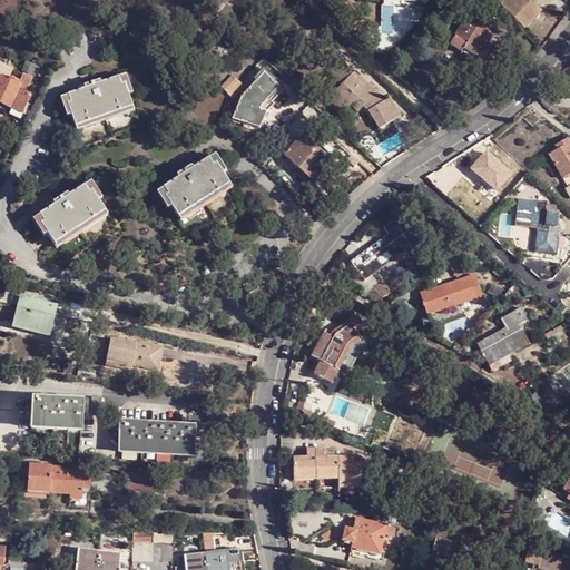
[(508,13),(524,30),(542,11),(534,3),(532,6),(527,0),(508,0),(501,7),(508,13)]
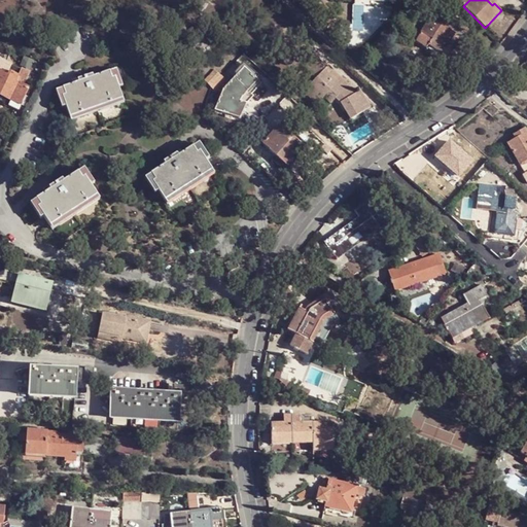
[(469,12),(463,6),(457,12),(464,19),(469,12)]
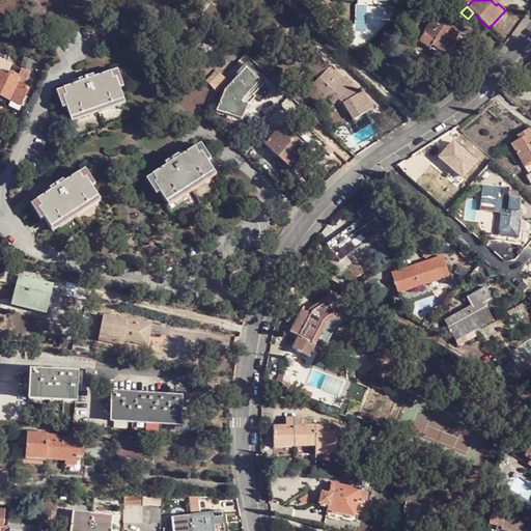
[(440,10),(434,19),(438,21),(443,11),(440,10)]
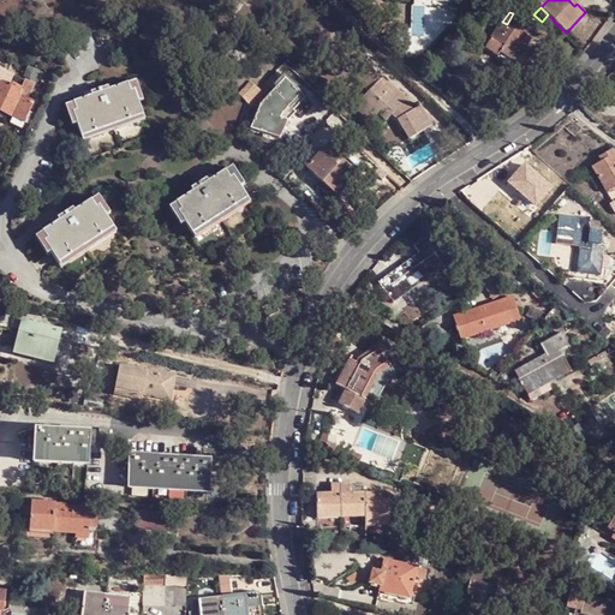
[(507,24),(502,22),(484,49),(497,59),(501,54),(515,64),(529,43),(523,39),(525,36),(530,30),(519,23),(521,19),(513,13),(507,24)]
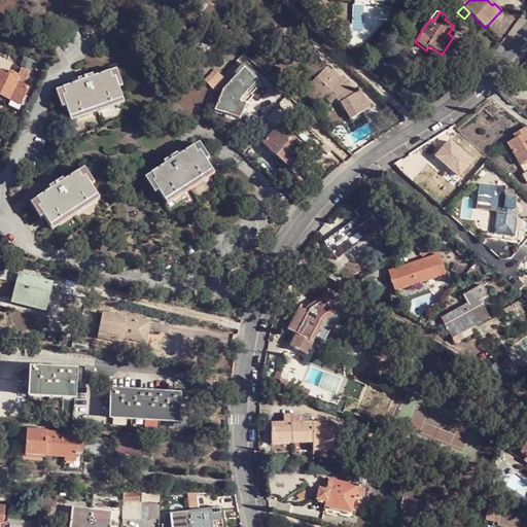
[(456,22),(447,16),(445,20),(454,26),(456,22)]
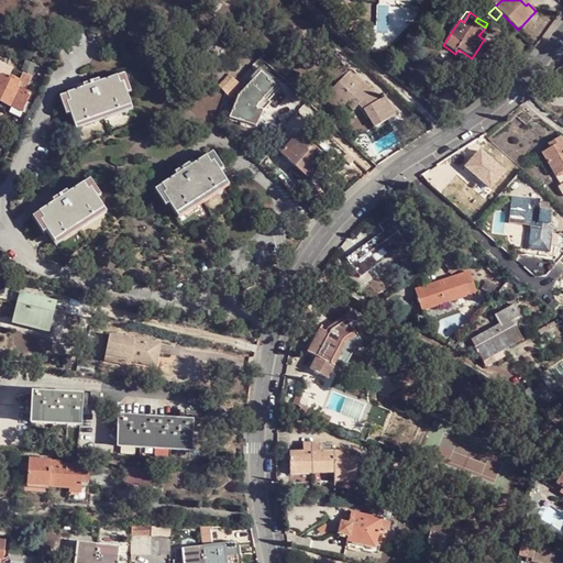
[(351,69),(326,96),(340,109),(348,101),(354,109),(360,102),(364,110),(372,106),(382,100),(351,69)]
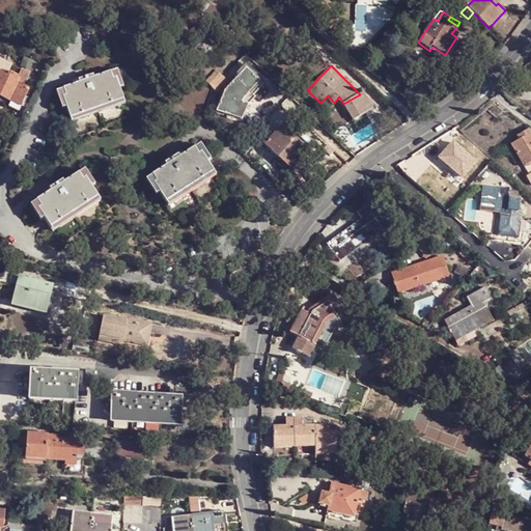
[(263,84),(246,67),(225,90),(219,112),(245,119),(249,104),(256,96),(254,94),(263,84)]
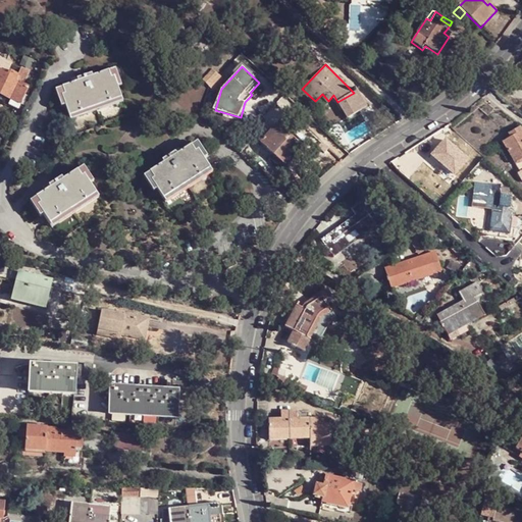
[(65,92),(61,93),(70,114),(123,94),(114,73),(111,74),(109,67),(89,75),(88,72),(82,75),(83,77),(63,85),(65,92)]
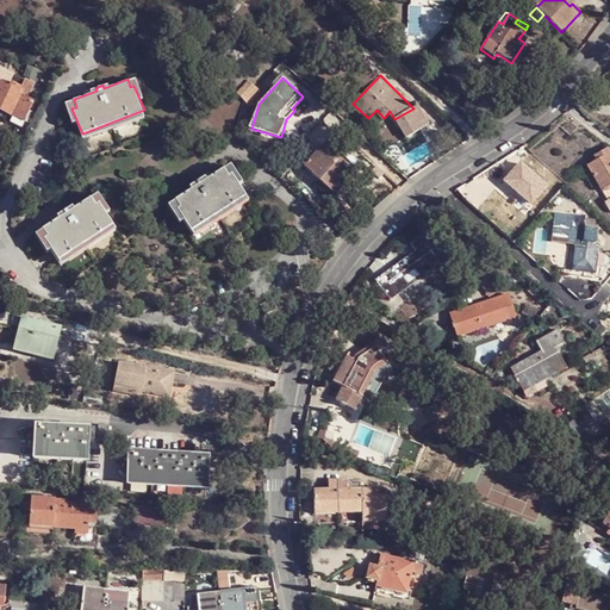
[(237,93),(246,101),(256,89),(256,88),(248,81),(237,93)]
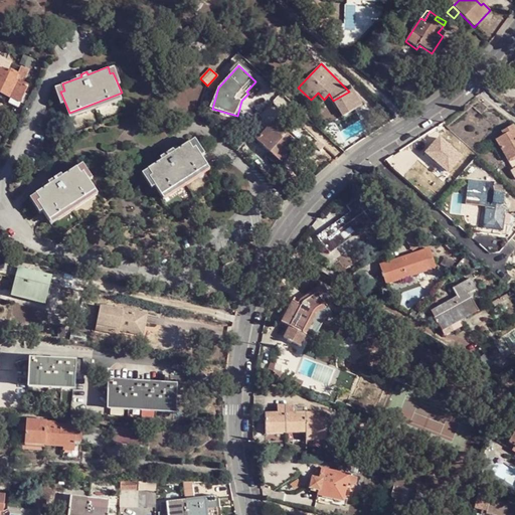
[(0,69),(0,94),(24,105),(27,99),(24,98),(29,86),(15,80),(17,74),(9,71),(8,73),(0,69)]
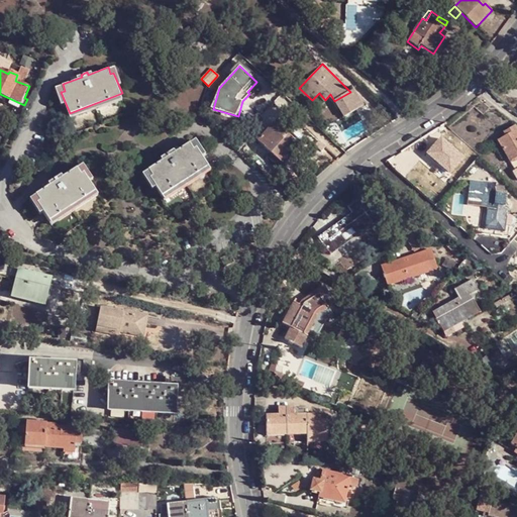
[(217,76),(208,86),(212,90),(221,79),(217,76)]
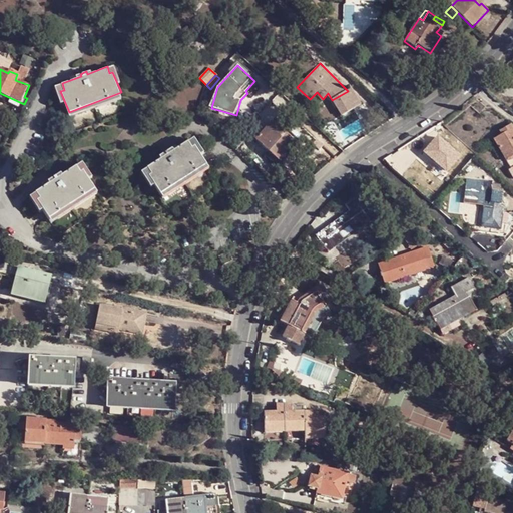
[(348,91),(339,96),(332,100),(343,115),(361,104),(351,88),(348,91)]
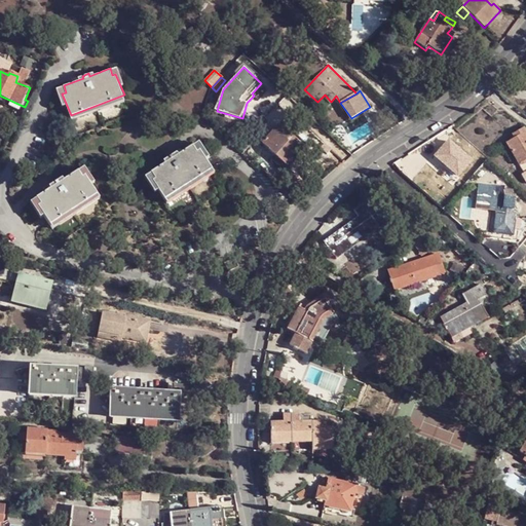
[(269,150),(277,158),(285,164),(302,147),(278,126),(263,143),(270,149),(269,150)]
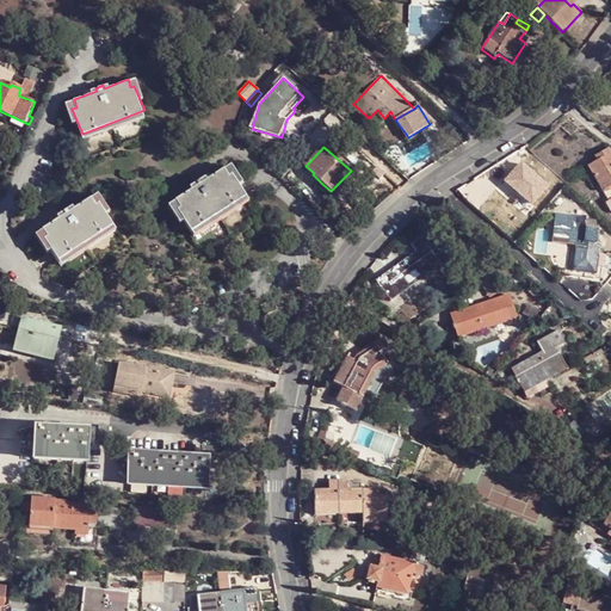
[(599,161),(590,167),(608,202),(605,204),(610,214),(610,213),(610,150),(610,148),(597,156),(599,161)]
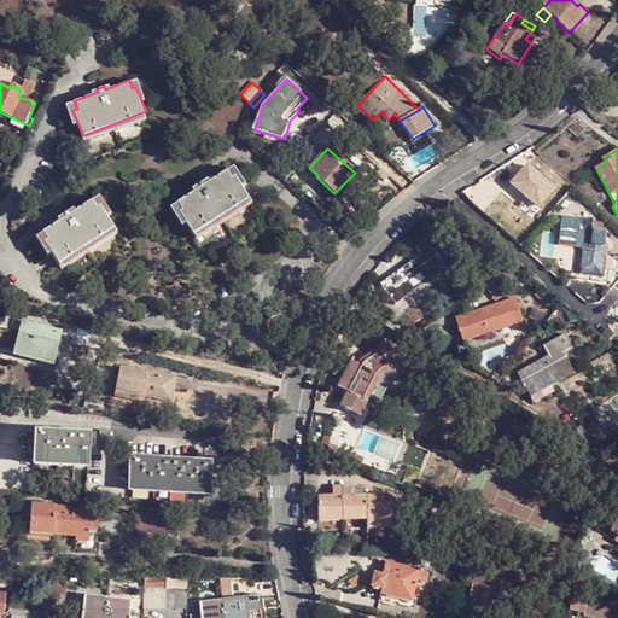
[(524,172),(514,181),(532,198),(535,196),(542,202),(555,186),(536,169),(530,176),(524,172)]
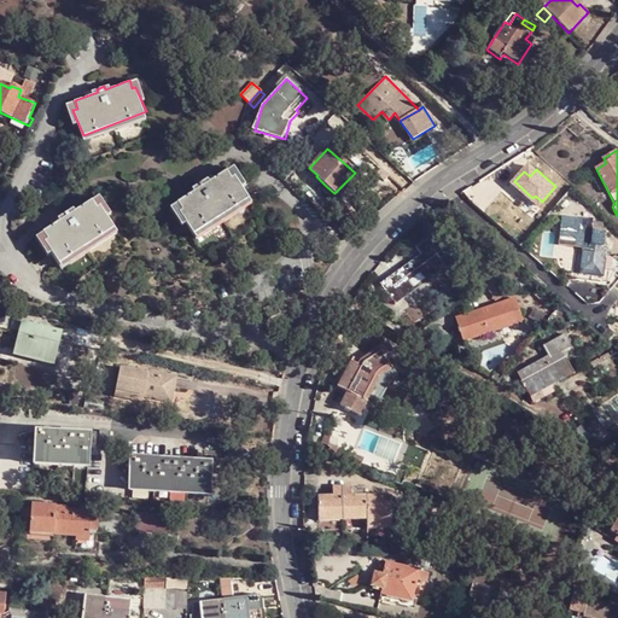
[(334,193),(326,186),(321,190),(334,203),(360,178),(355,173),(334,193)]
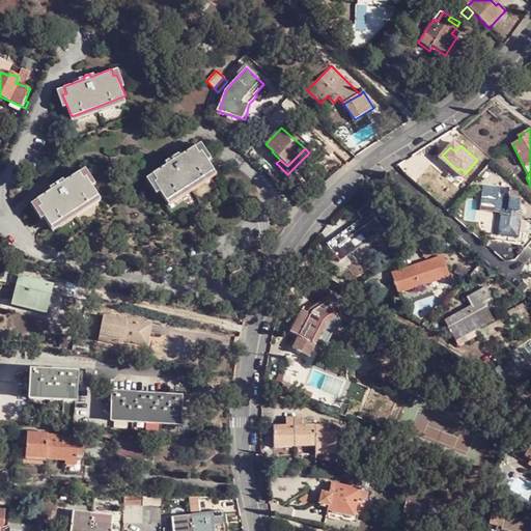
[(174,166),(159,178),(163,184),(160,187),(172,204),(215,172),(197,149),(179,163),(177,160),(172,163),(174,166)]
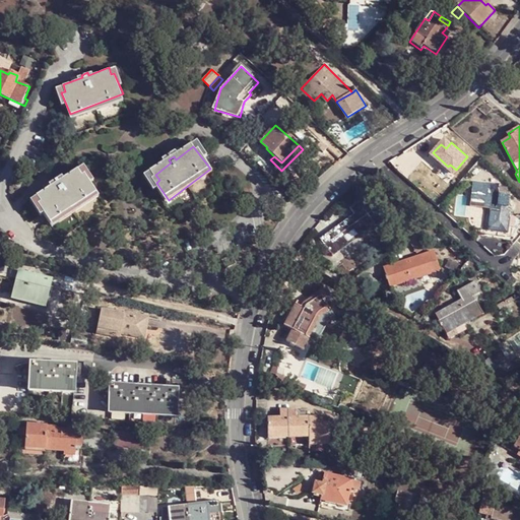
[(63,194),(47,206),(51,212),(49,213),(63,232),(106,200),(90,182),(88,183),(84,178),(68,190),(66,188),(61,192),(63,194)]
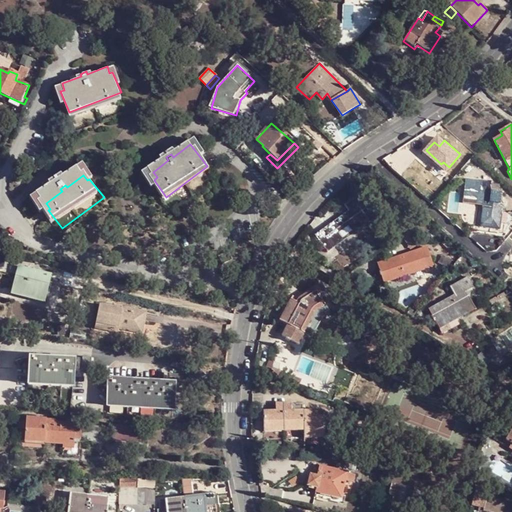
[(465,181),(463,202),(483,203),(481,219),(498,220),(501,191),(499,191),(499,187),(491,186),(491,183),(465,181)]
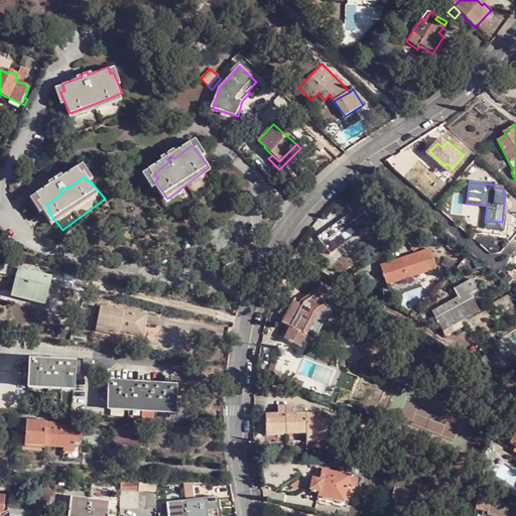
[(369,203),(368,202),(363,195),(347,207),(352,214),(318,238),(331,254),(372,224),(361,209),(369,203)]
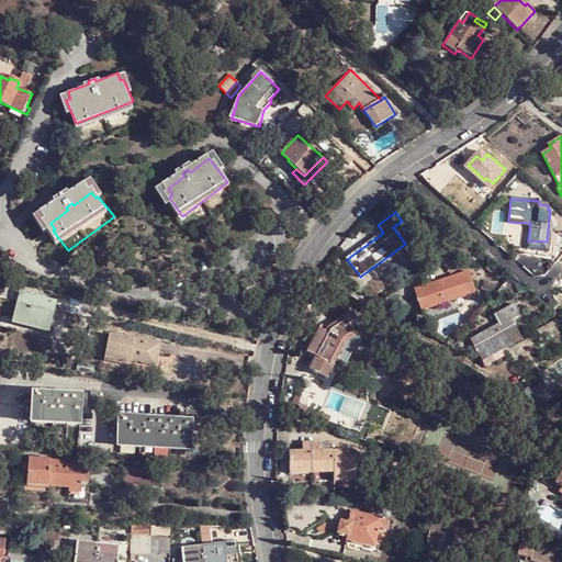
[(405,216),(401,220),(402,221),(393,227),(405,244),(411,240),(404,232),(412,226),(405,216)]
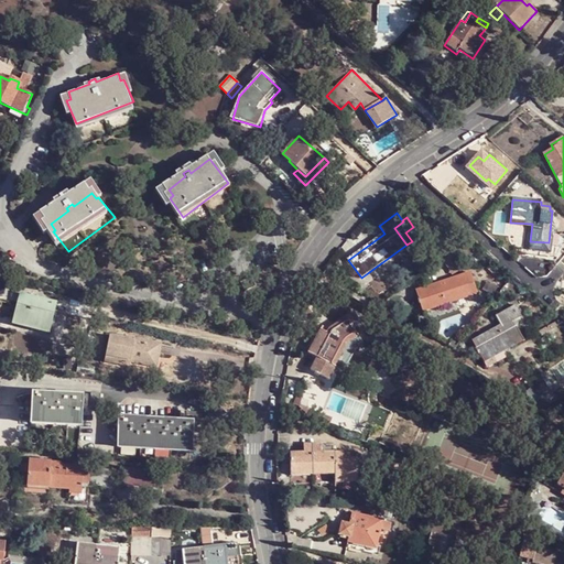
[(420,236),(413,227),(405,232),(412,241),(420,236)]
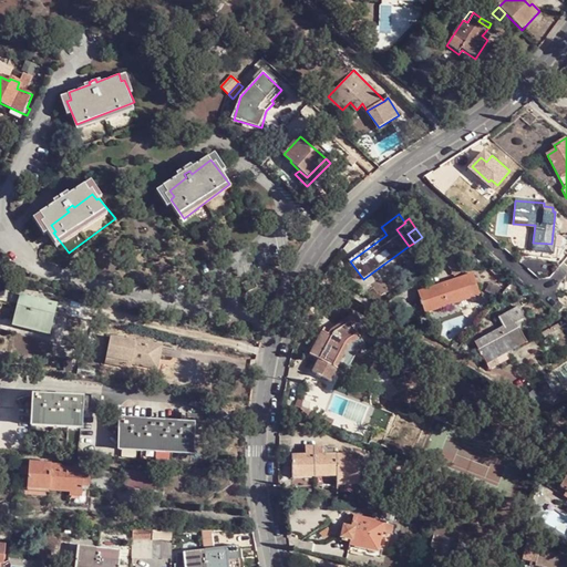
[(255,249),(256,260),(271,259),(271,248),(255,249)]
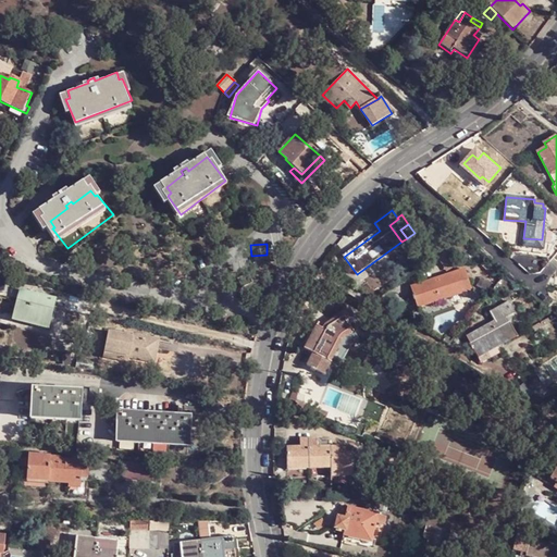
[(465,269),(411,287),(418,308),(472,291),(465,269)]
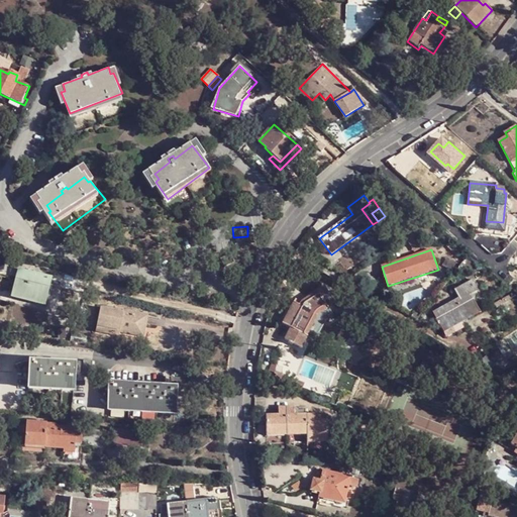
[(232,254),(222,260),(226,269),(237,264),(232,254)]
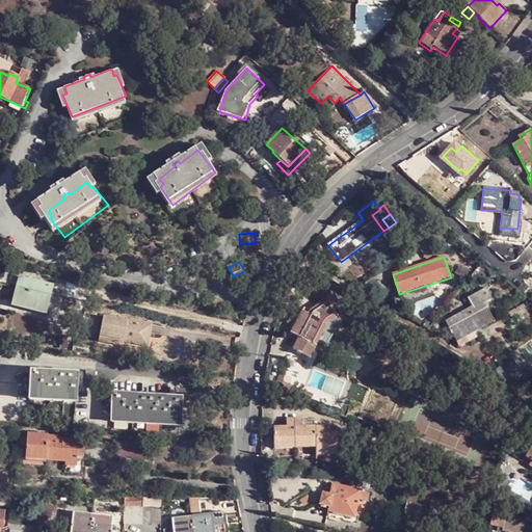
[(310,266),(301,262),(299,266),(308,271),(310,266)]
